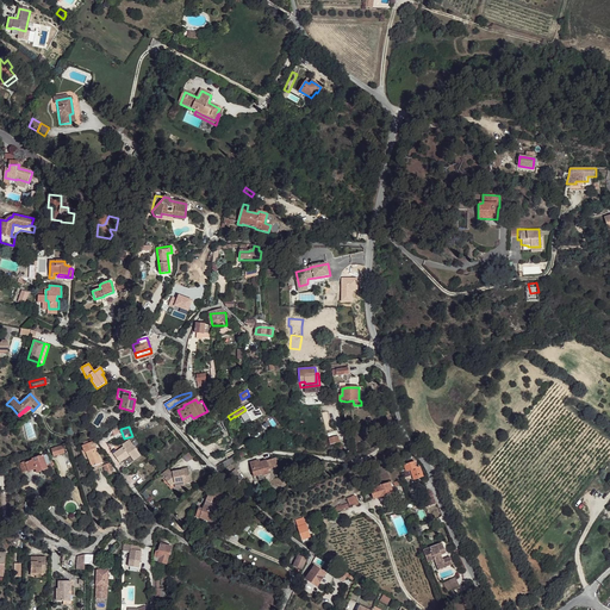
[(141,456),(130,441),(123,446),(124,447),(113,454),(119,464),(124,460),(123,458),(129,454),(130,456),(134,462),(141,456)]
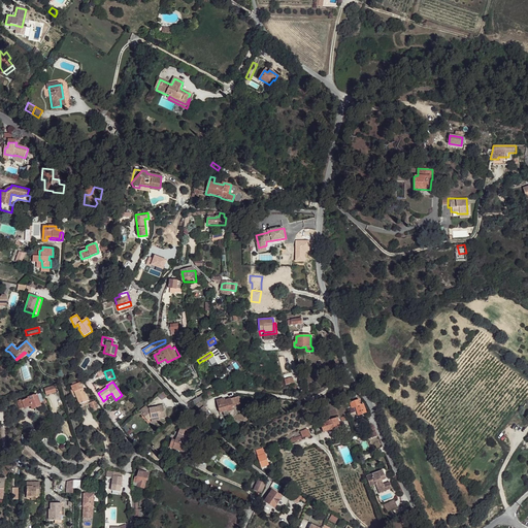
[(56,386),(48,388),(51,394),(57,393),(56,386)]
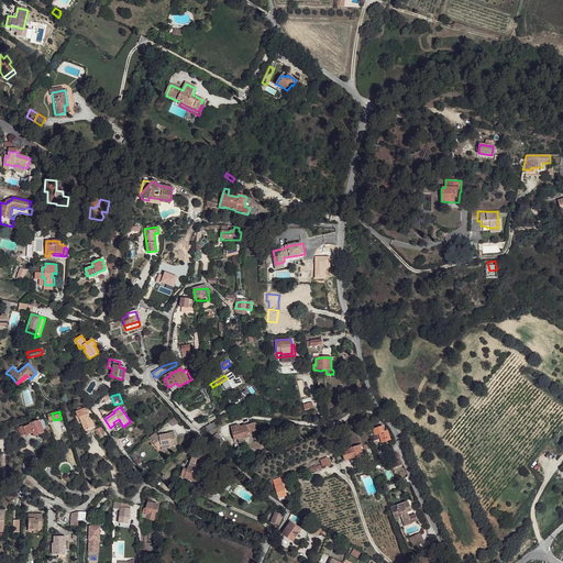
[(87,414),(79,417),(85,431),(94,428),(88,414),(87,414)]
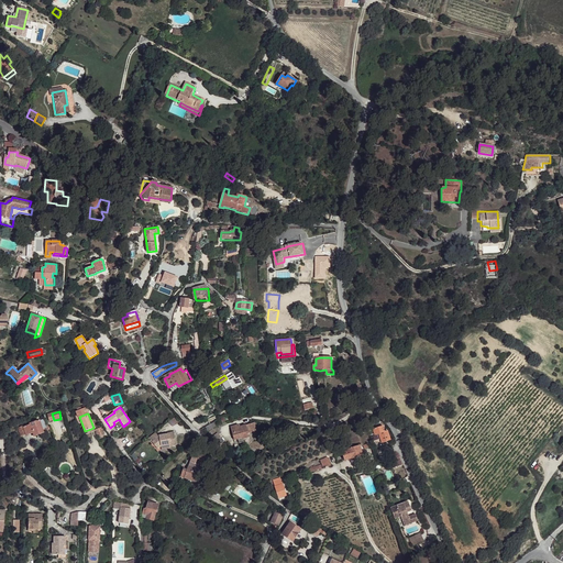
[(43,432),(40,420),(31,422),(31,423),(24,426),(26,433),(28,434),(34,432),(34,435),(43,432)]
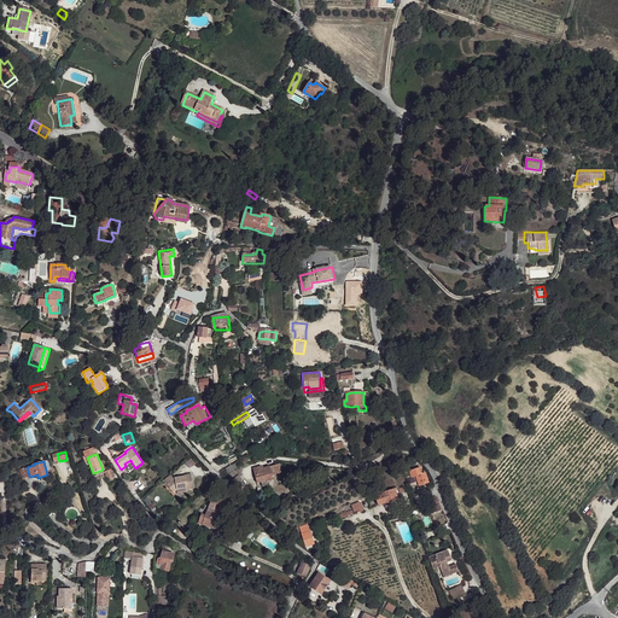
[(270,474),(269,468),(263,468),(263,466),(254,470),(256,483),(260,482),(267,481),(272,479),(270,474)]
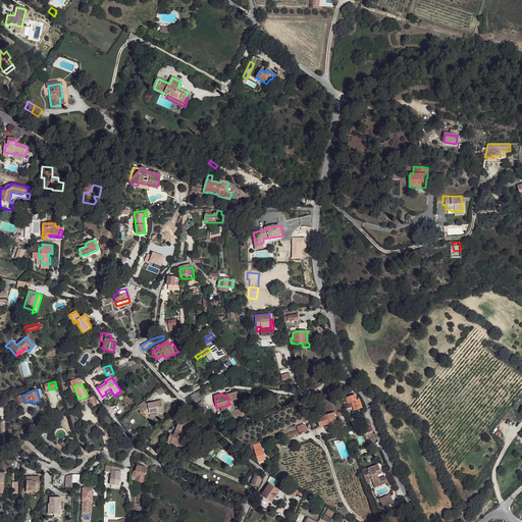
[(362,408),(359,400),(357,400),(355,396),(347,399),(348,403),(351,403),(353,408),(350,409),(351,412),(362,408)]
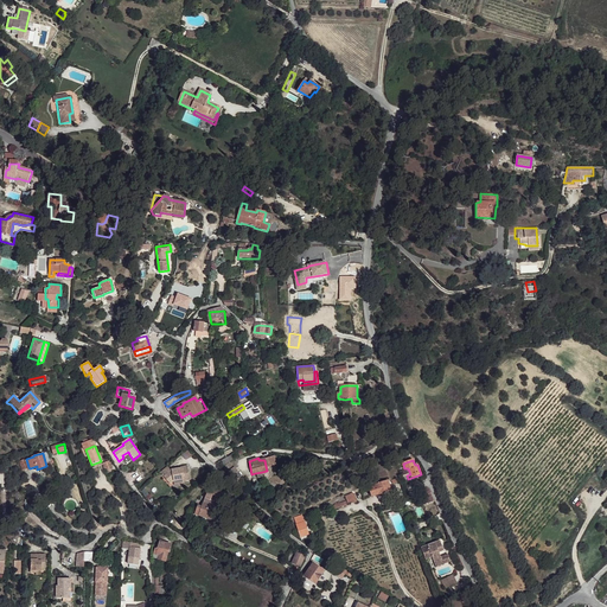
[(190,480),(187,466),(180,467),(180,468),(171,471),(168,467),(160,473),(168,484),(172,481),(183,479),(183,480),(190,480)]
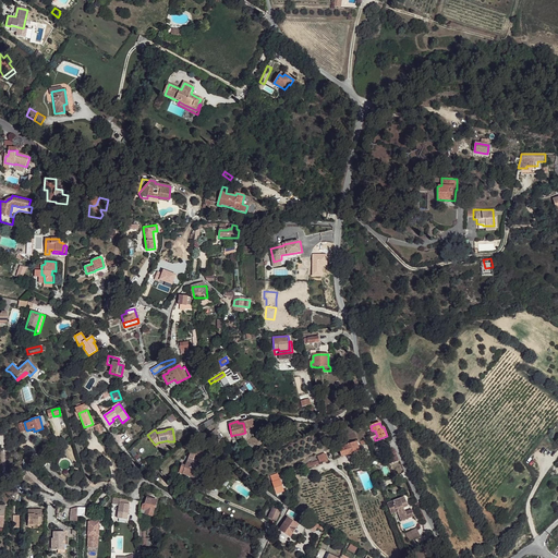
[(221,438),(219,434),(211,438),(215,444),(221,438)]
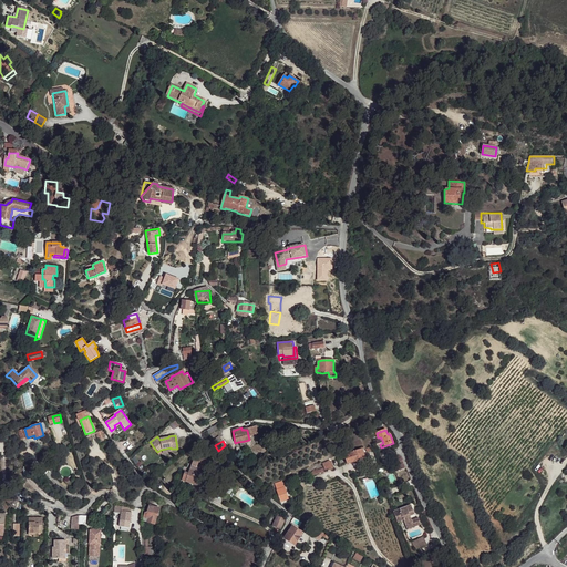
[(364,457),(361,447),(344,453),(348,464),(364,457)]
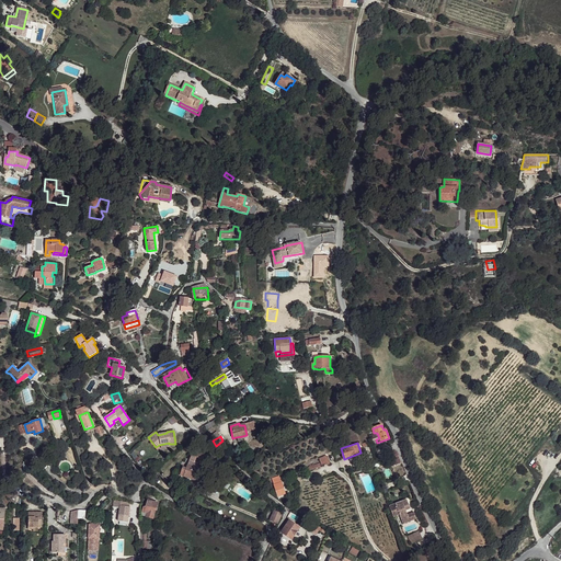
[(203,456),(193,453),(190,460),(195,462),(197,459),(202,459),(203,456)]
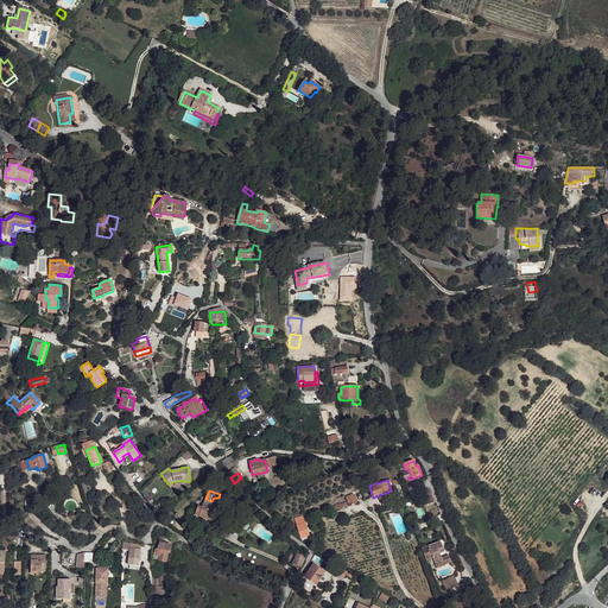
[(356,502),(354,494),(346,498),(347,501),(333,506),(334,511),(356,502)]
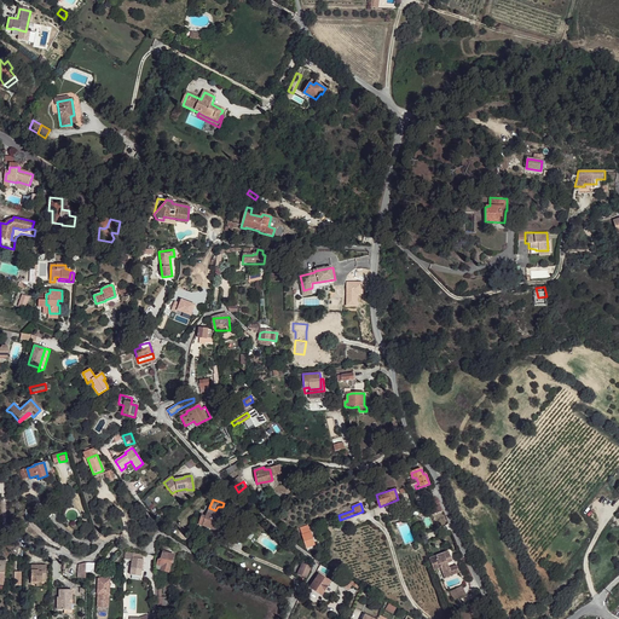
[(224,508),(223,507),(218,507),(215,510),(209,508),(207,514),(208,515),(206,519),(201,516),(198,525),(217,531),(220,518),(223,518),(224,515),(223,513),(224,508)]
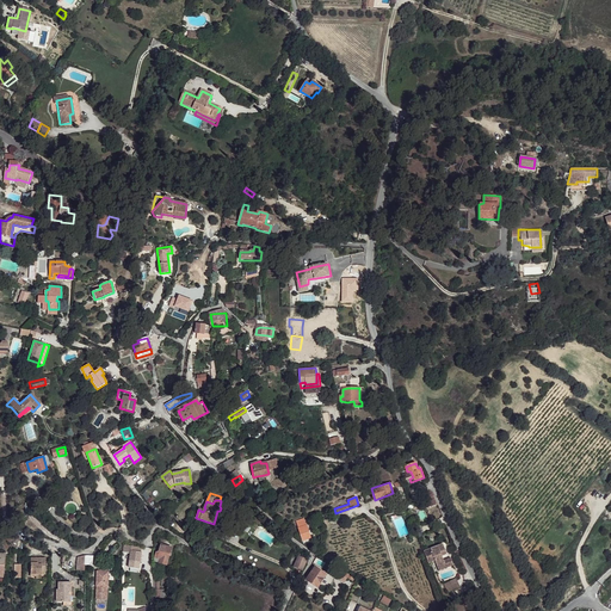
[(310,538),(304,522),(296,524),(303,541),(310,538)]
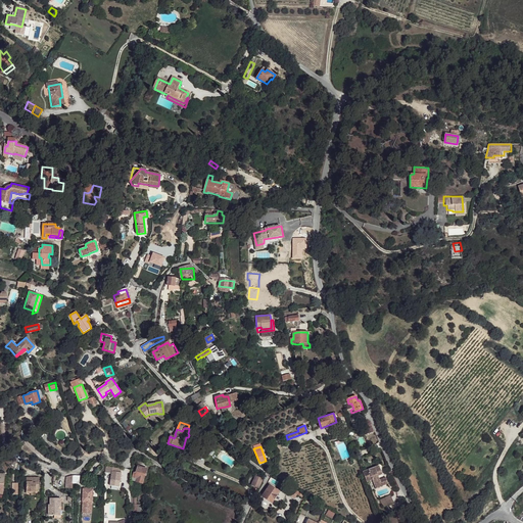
[(147,469),(134,465),(133,471),(134,472),(132,476),(133,480),(142,484),(147,469)]
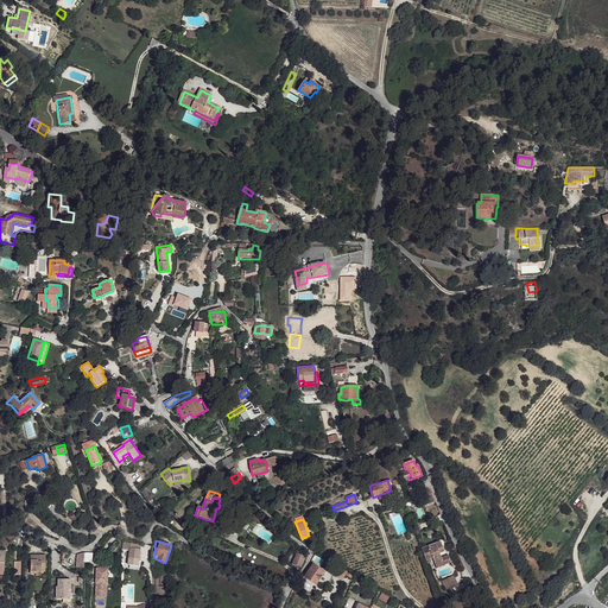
[(442,542),(423,549),(428,561),(434,558),(435,561),(436,564),(444,561),(443,558),(441,552),(444,551),(442,542)]
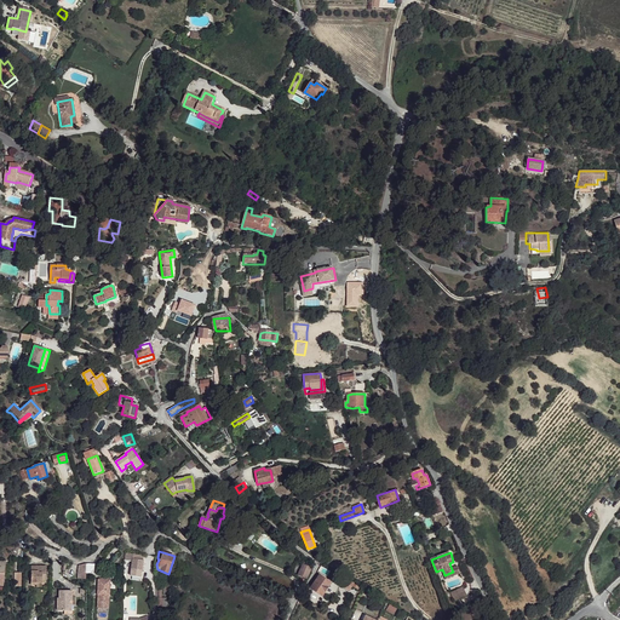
[(143,556),(126,554),(125,561),(132,562),(131,569),(142,570),(143,562),(143,561),(143,556)]
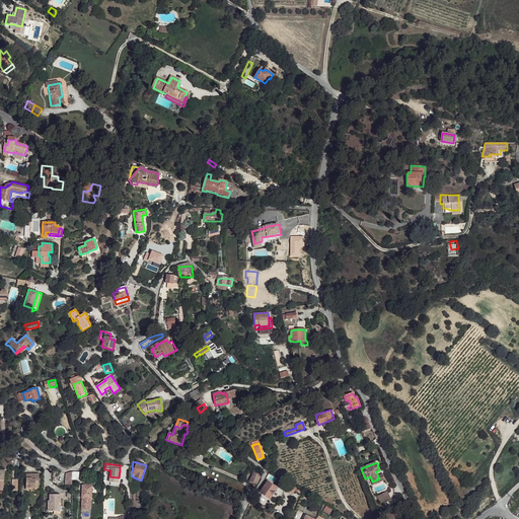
[(78,473),(72,471),(70,478),(77,480),(79,474),(79,473),(78,473)]
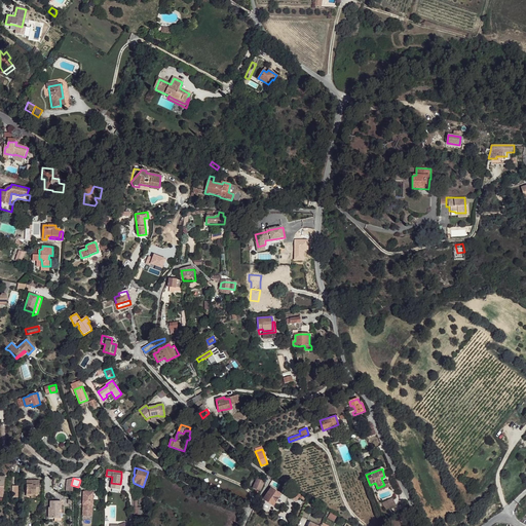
[(261,481),(257,479),(254,488),(260,490),(264,483),(261,481)]
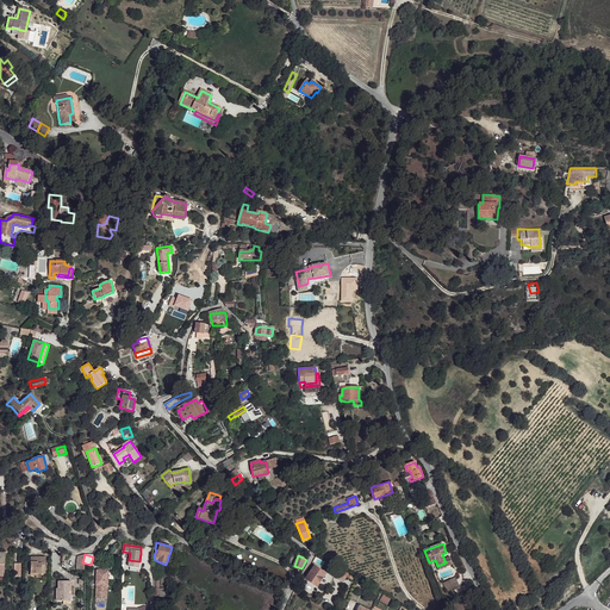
[(44,558),(30,558),(29,576),(35,576),(35,573),(44,573),(44,558)]
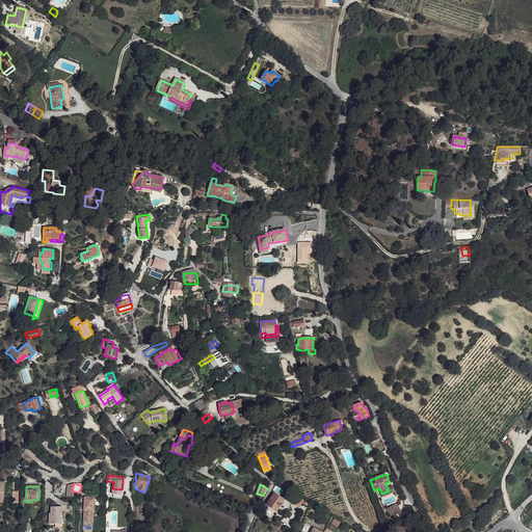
[(393,486),(388,488),(389,490),(381,494),(382,497),(395,491),(393,486)]
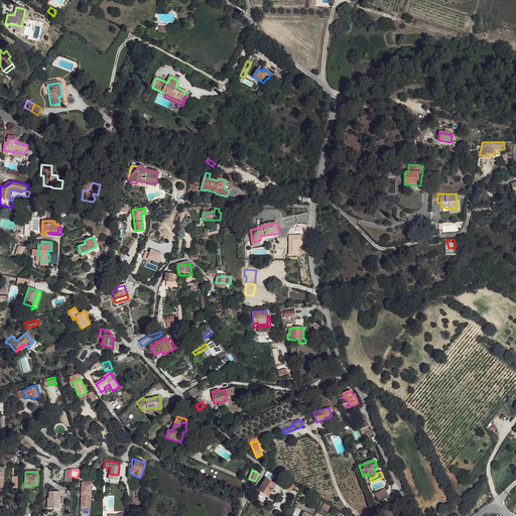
[(274,486),(266,480),(265,481),(262,486),(259,491),(268,497),(274,486)]
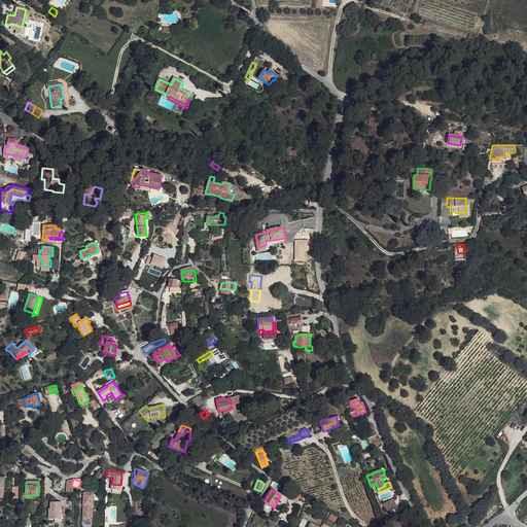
[(84,492),(81,517),(92,518),(95,491),(88,491),(88,493),(84,492)]
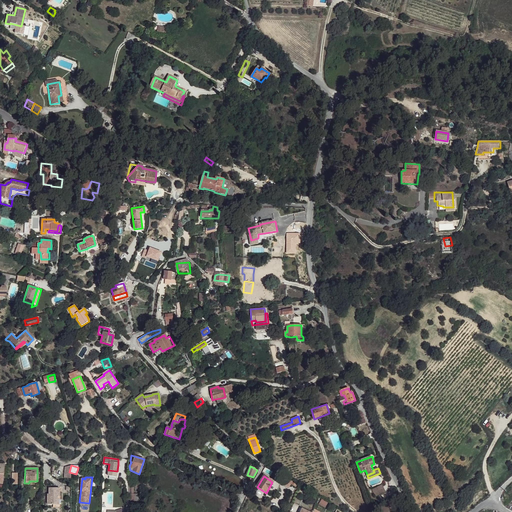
[(292,482),(283,478),(280,484),(288,489),(291,484),(292,482)]
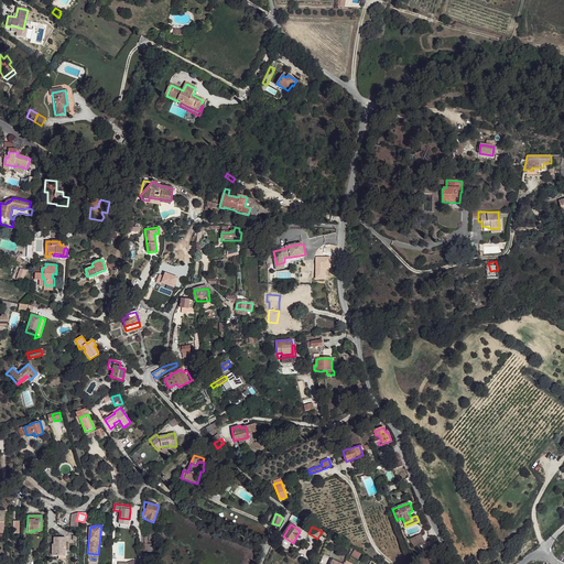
[(421,534),(410,539),(414,546),(424,542),(421,534)]
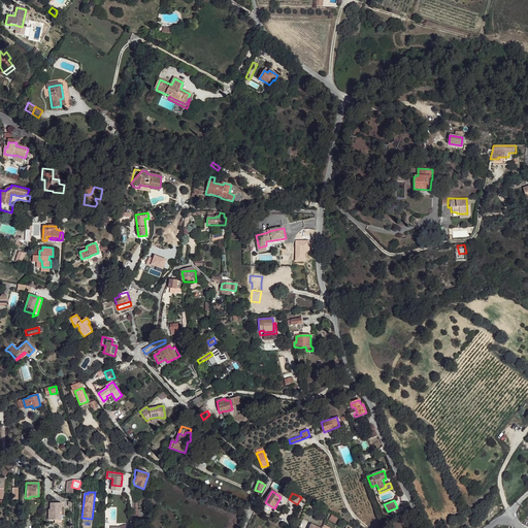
[(62,503),(51,503),(51,509),(48,509),(50,521),(55,521),(59,521),(59,513),(62,513),(62,503)]
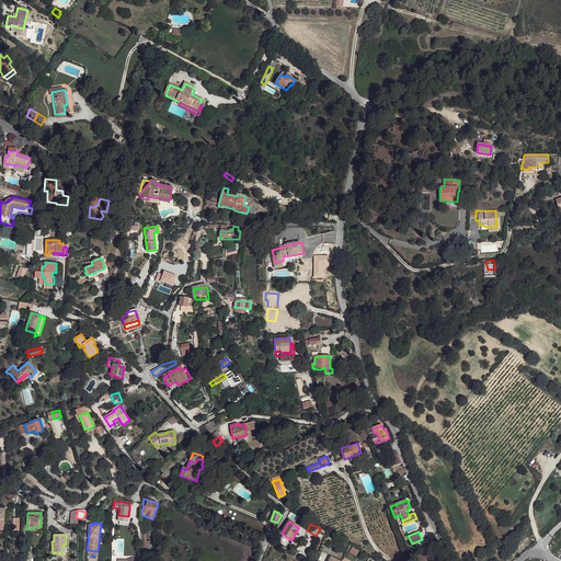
[(66,545),(63,545),(63,553),(58,553),(58,557),(67,557),(67,545),(66,545)]
